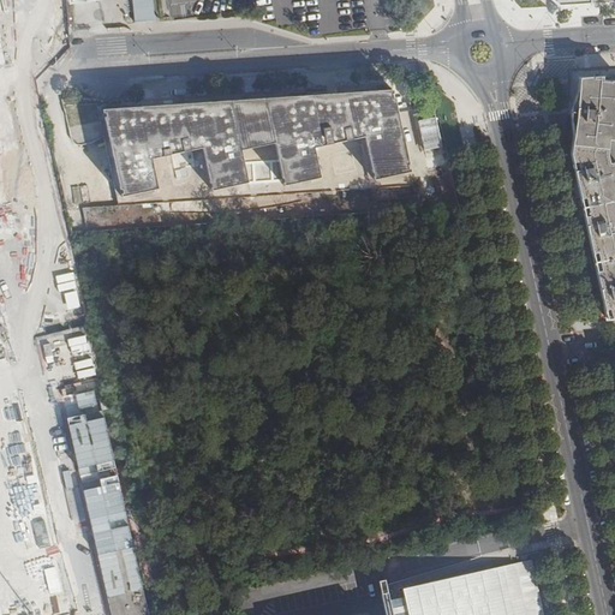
[(131,0),(135,22),(155,19),(151,0),(131,0)]
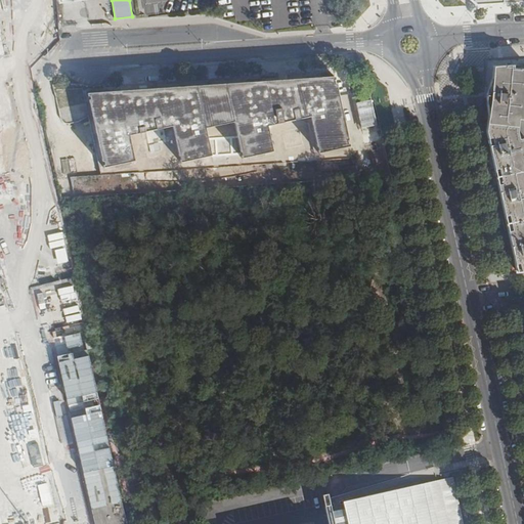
[(170,0),(155,0),(157,11),(171,9),(170,0)]
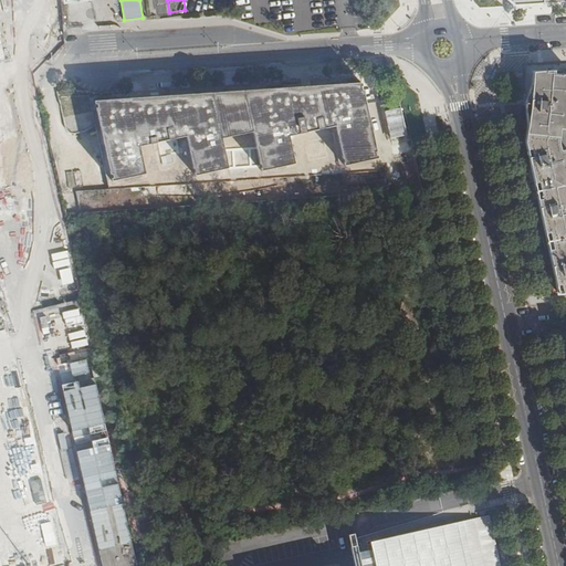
[(530,136),(528,145),(530,149),(532,161),(533,167),(541,200),(544,217),(547,233),(555,268),(555,272),(558,285),(561,295),(565,294),(565,71),(554,72),(537,73),(535,90),(535,94),(533,109),(531,125),(530,136)]
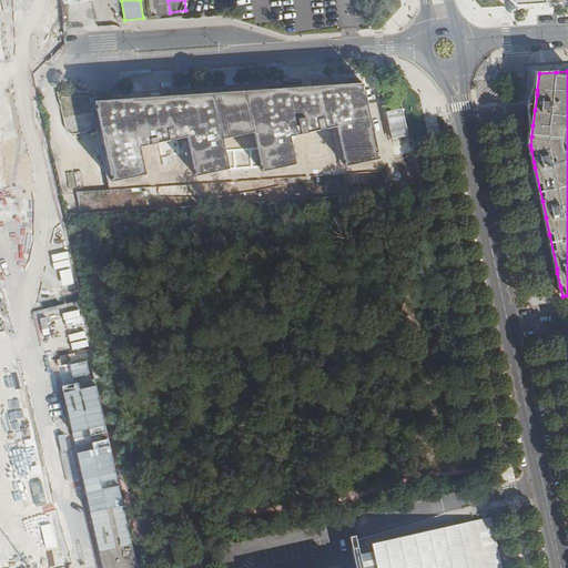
[(364,80),(94,99),(113,181),(148,173),(141,145),(188,135),(196,175),(231,168),(224,138),(254,131),(263,170),(297,163),(292,135),(337,125),(346,164),(381,156),(364,80)]
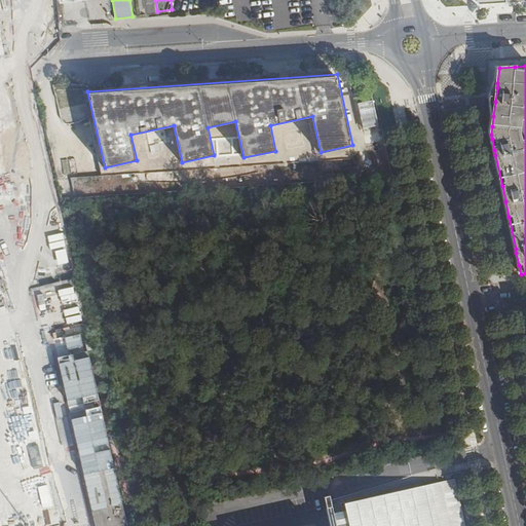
[(495,155),(492,156),(498,187),(502,186),(495,155)]
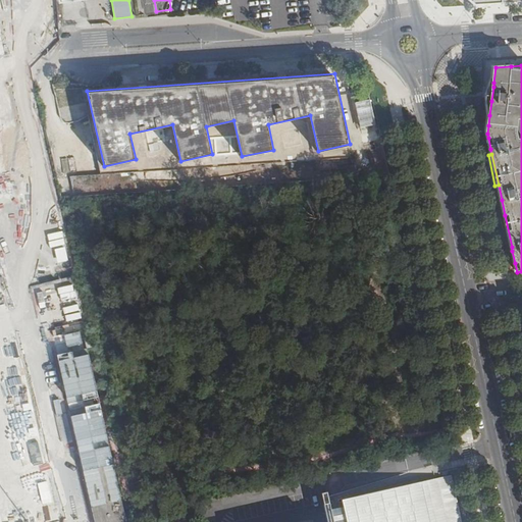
[(494,186),(488,155),(485,156),(490,179),(491,187),(494,186)]
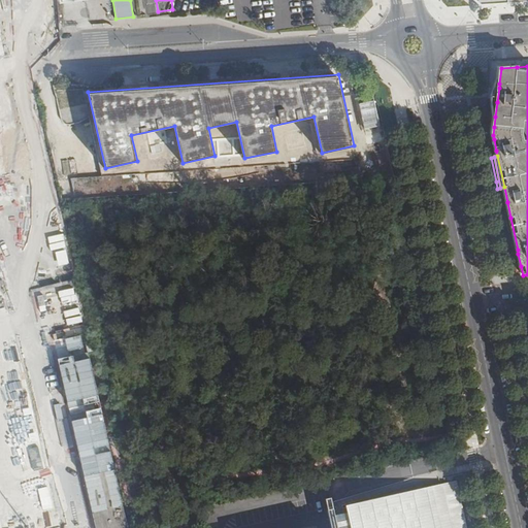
[(506,219),(514,251),(518,250),(510,218),(506,219)]
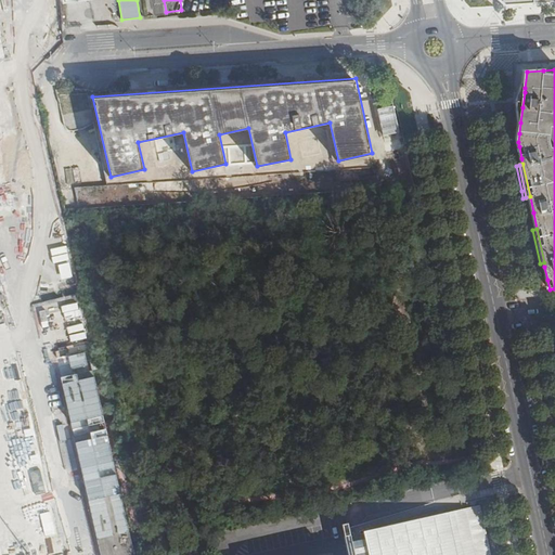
[(536,265),(540,263),(532,230),(528,231),(536,265)]
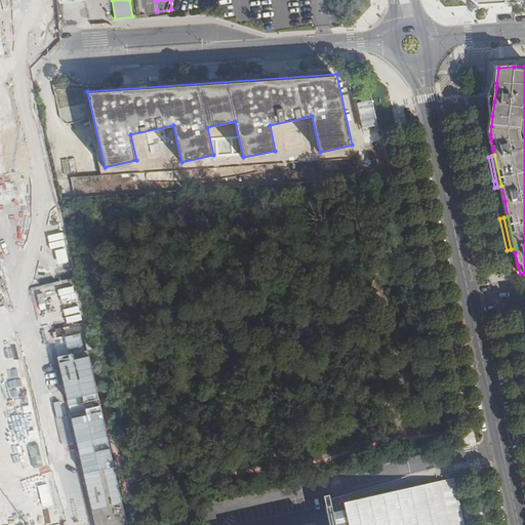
[(65,320),(81,316),(74,284),(65,286),(64,281),(52,284),(52,282),(28,288),(33,310),(49,306),(48,301),(59,298),(65,320)]
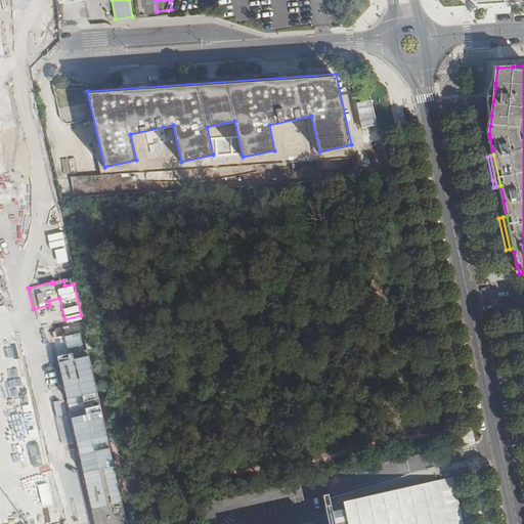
[(91,523),(124,523),(86,342),(56,348),(58,355),(47,357),(56,399),(54,400),(56,409),(68,407),(91,523)]
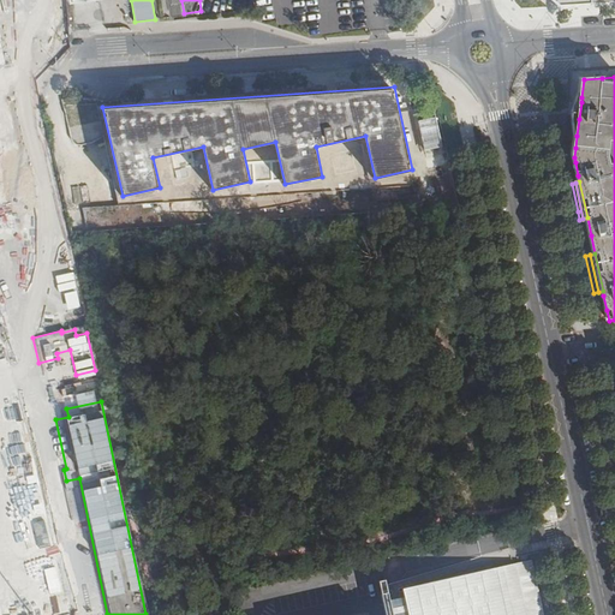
[(543,614),(532,559),(382,590),(388,614),(369,614),(369,613),(356,614),(543,614)]
